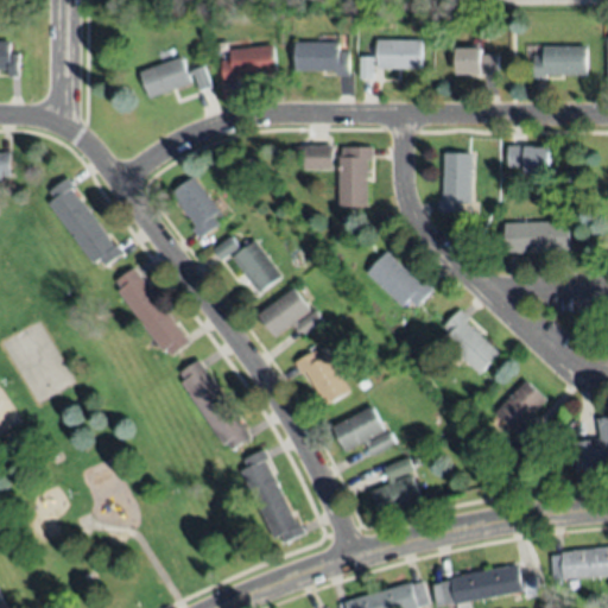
[(361,13),(373,13),(373,25),(361,25),(361,13)]
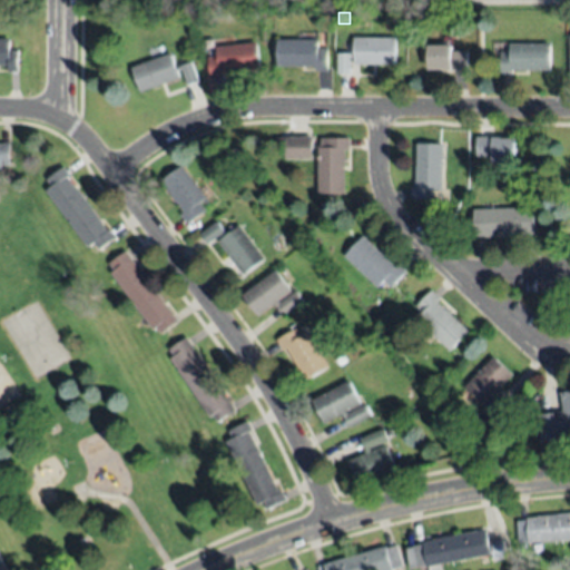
[(0,38),(9,38),(9,51),(18,51),(18,72),(9,72),(9,67),(0,66),(0,38)]
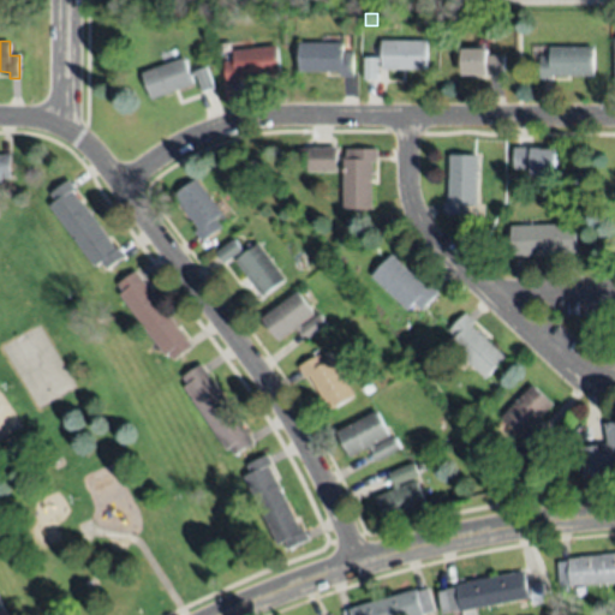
[(427,42),(427,70),(382,70),(382,63),(377,63),(377,81),(365,81),(365,58),(381,58),(381,41),(427,42)]
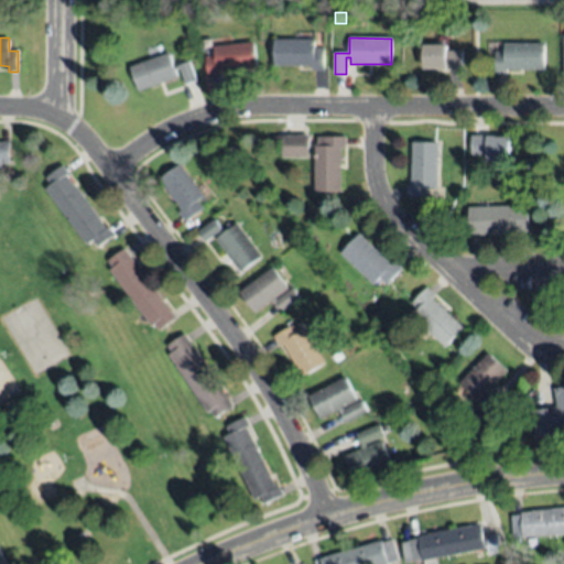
[(274,39),(314,39),(314,49),(324,49),(324,71),(312,71),(312,65),(274,66),(274,39)]
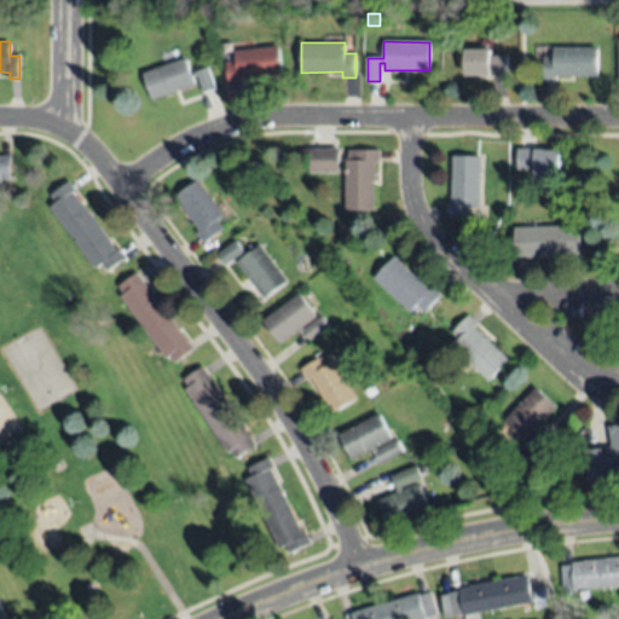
[(283,75),(241,80),(241,85),(229,86),(225,62),(236,61),(236,51),(278,46),(283,75)]
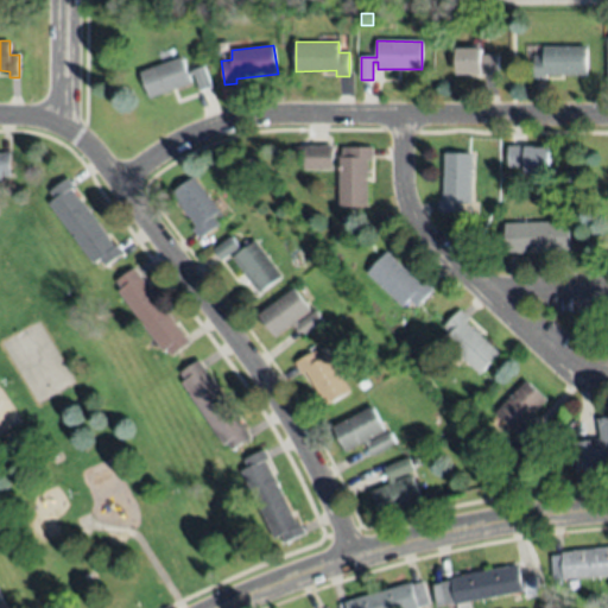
[(588,48),(588,75),(546,76),(546,80),(534,80),(533,57),(544,57),(544,48),(588,48)]
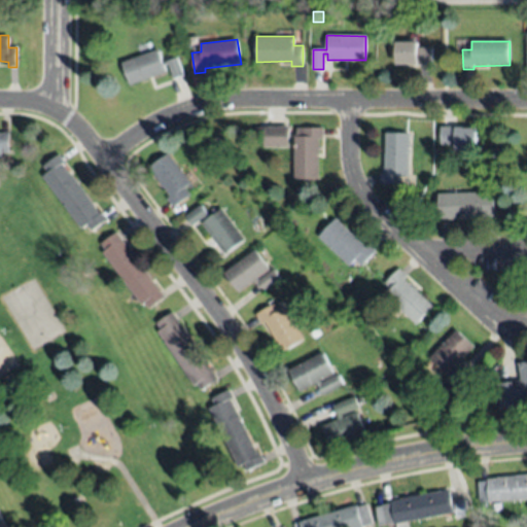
[(417,43),(418,48),(432,48),(432,65),(410,66),(410,64),(396,64),(396,42),(417,43)]
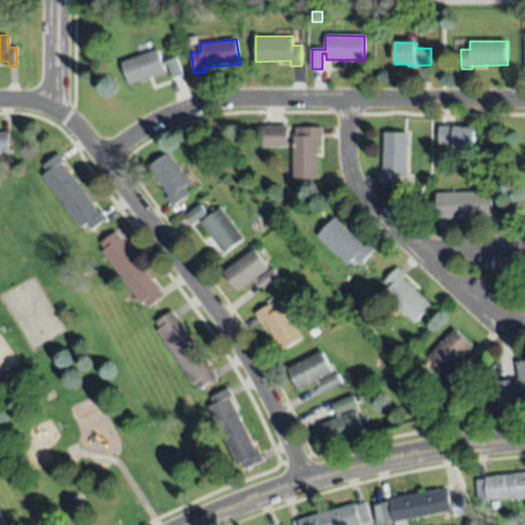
[(121,63),(157,49),(162,63),(176,56),(183,75),(172,79),(167,65),(164,66),(166,73),(130,85),(121,63)]
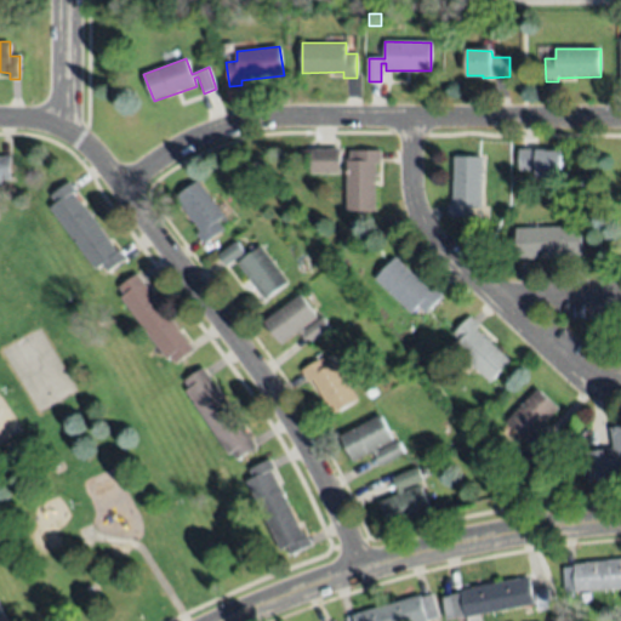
[(337,146),(339,169),(311,170),(311,160),(303,161),(303,147),(337,146)]
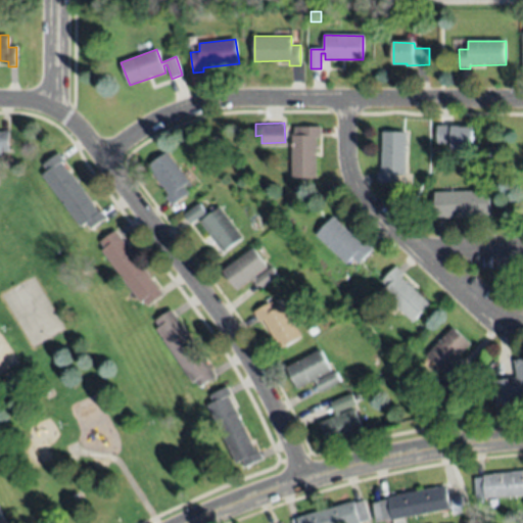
[(292,178),(292,135),(300,135),(300,127),(321,127),(320,138),(316,138),(317,178),(292,178)]
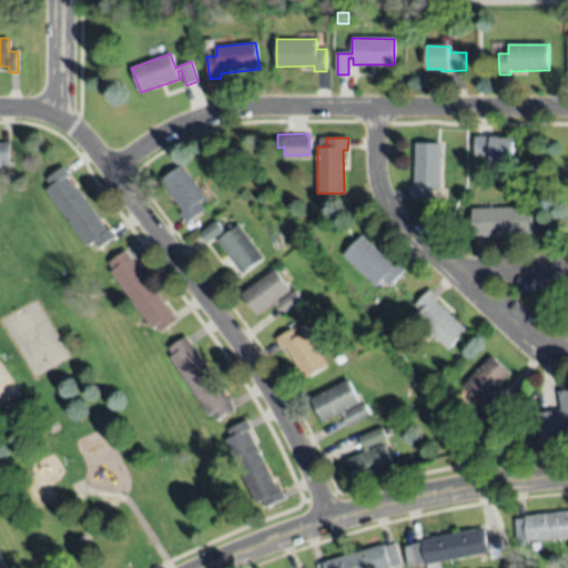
[(515,163),(490,162),(490,156),(474,156),(474,138),(499,138),(499,139),(515,139),(515,163)]
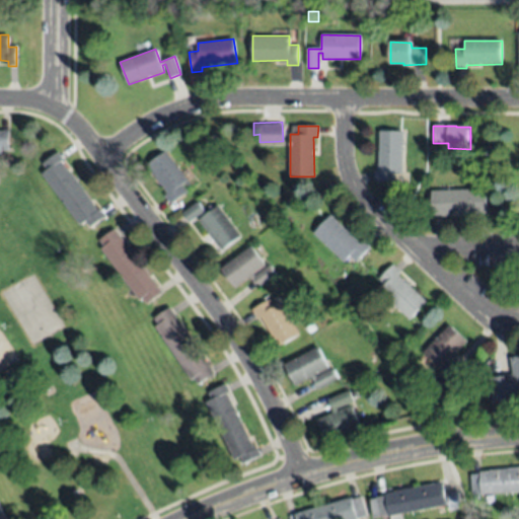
[(0,131),(7,131),(8,151),(2,151),(1,153),(0,153),(0,131)]
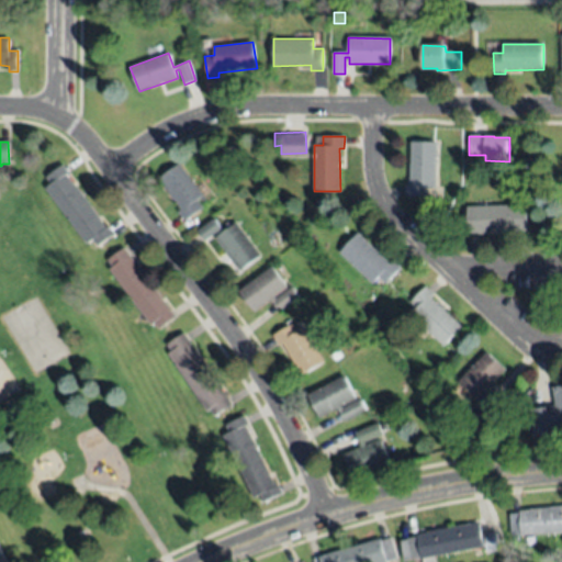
[(436,188),(427,188),(427,198),(406,197),(406,184),(409,184),(411,142),(437,143),(436,188)]
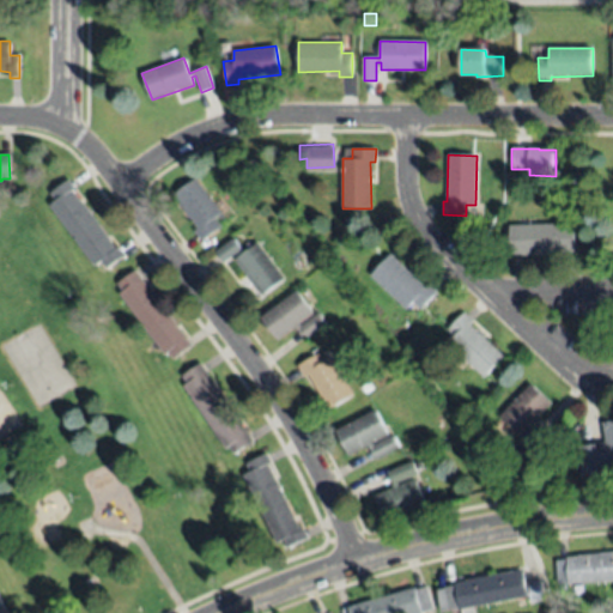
[(195,178),(220,212),(213,218),(220,226),(201,241),(193,230),(198,226),(174,195),(195,178)]
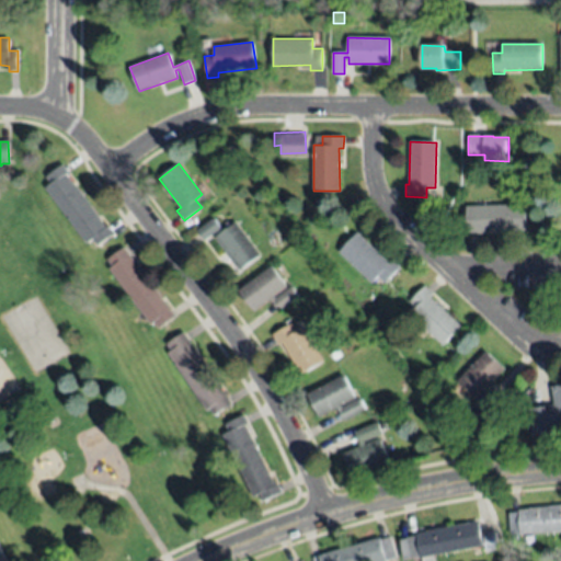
[(86,243),(44,187),(52,183),(47,176),(63,164),(69,172),(67,173),(101,219),(100,220),(106,228),(109,226),(114,233),(98,247),(92,240),(86,243)]
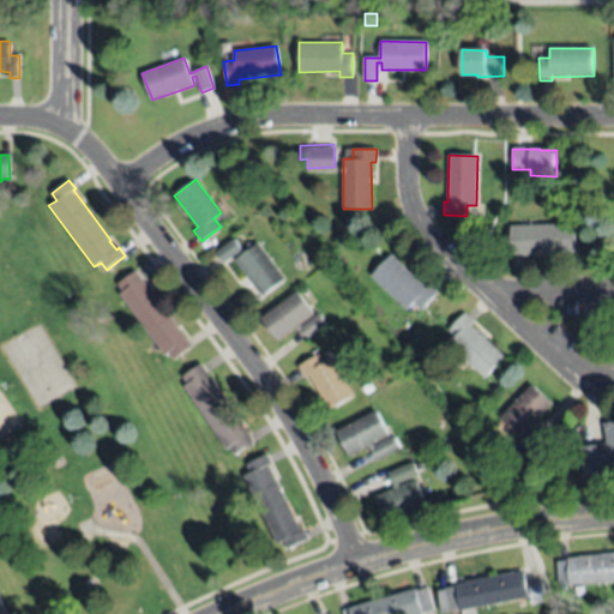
[(576,224),(577,252),(548,253),(548,254),(523,257),(523,254),(512,254),(510,226),(576,224)]
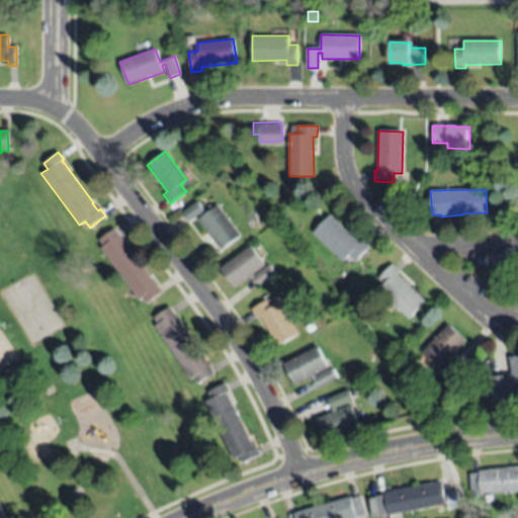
[(240,236),(221,250),(197,220),(202,216),(200,212),(188,222),(182,213),(196,202),(205,213),(217,205),(240,236)]
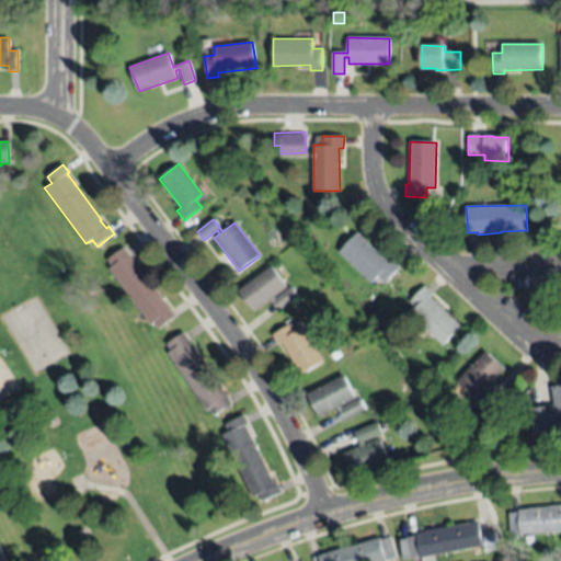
[(340,252),(357,233),(388,263),(391,260),(400,267),(386,284),(378,275),(371,283),(340,252)]
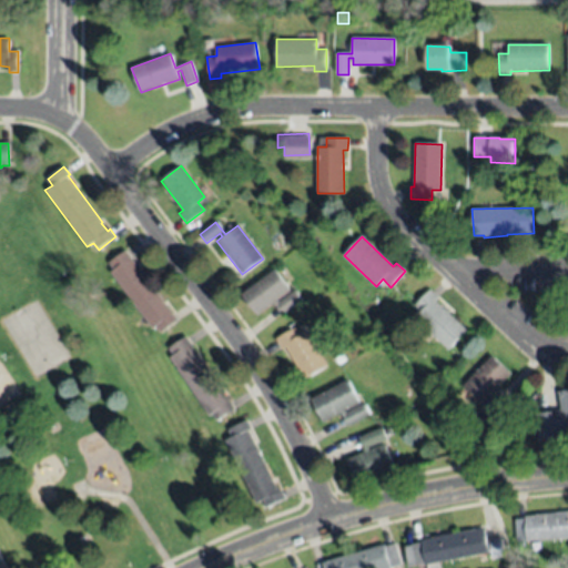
[(178,320),(160,333),(155,326),(152,330),(110,273),(113,271),(108,264),(125,251),(178,320)]
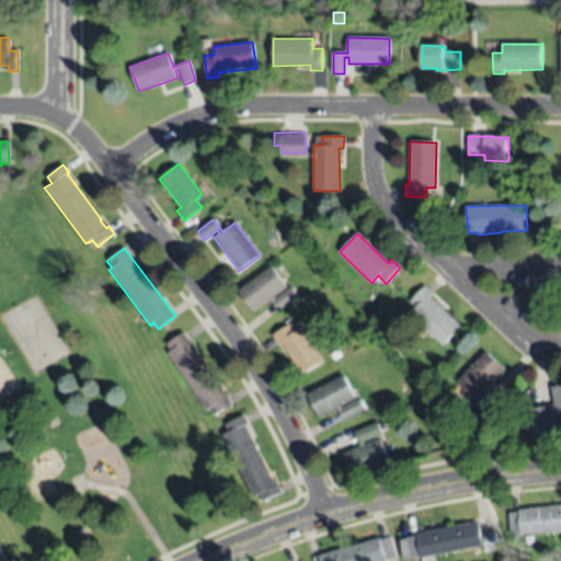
[(238,292),(270,266),(286,287),(273,296),(275,299),(290,287),(298,296),(277,311),(268,299),(253,311),(238,292)]
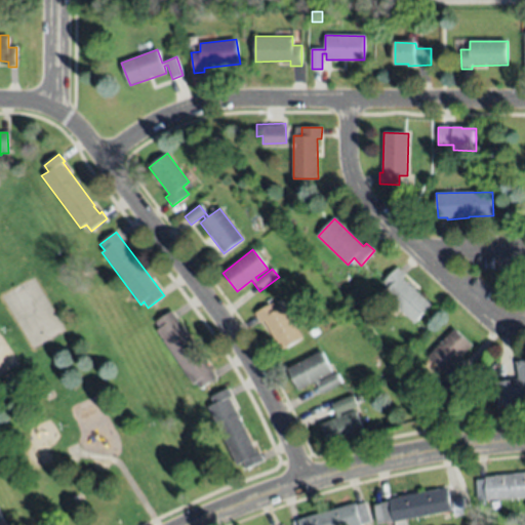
[(385,294),(391,288),(384,283),(398,268),(406,276),(403,279),(432,306),(415,324),(385,294)]
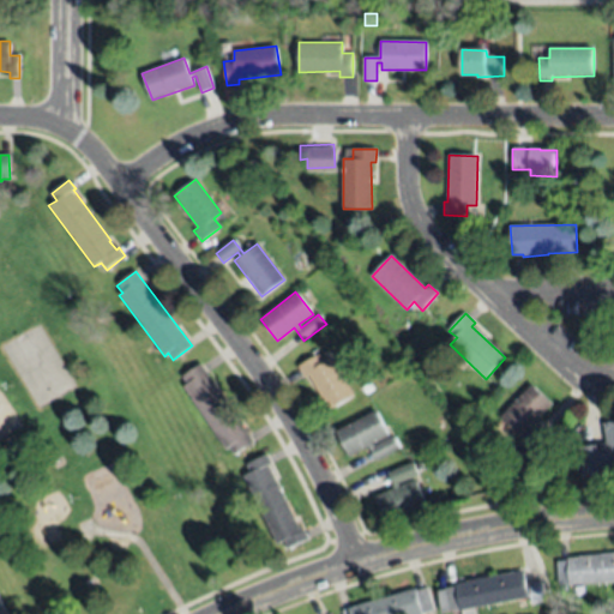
[(330,357),(353,396),(329,410),(307,375),(304,378),(296,367),(318,354),(323,362),(330,357)]
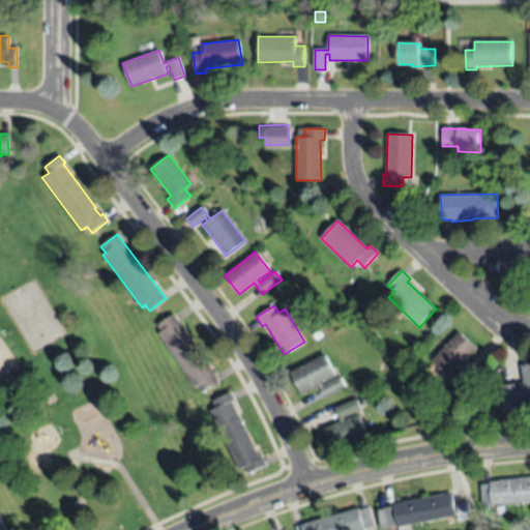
[(195,388),(157,333),(162,331),(157,325),(173,314),(183,329),(184,328),(209,365),(208,366),(218,382),(202,392),(198,386),(195,388)]
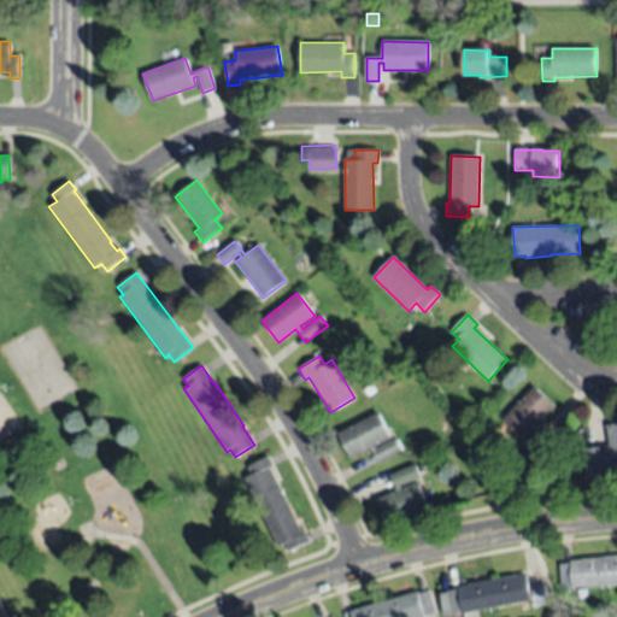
[(504,419),(534,386),(554,406),(540,423),(552,433),(534,453),(524,445),(539,429),(536,427),(526,439),(504,419)]
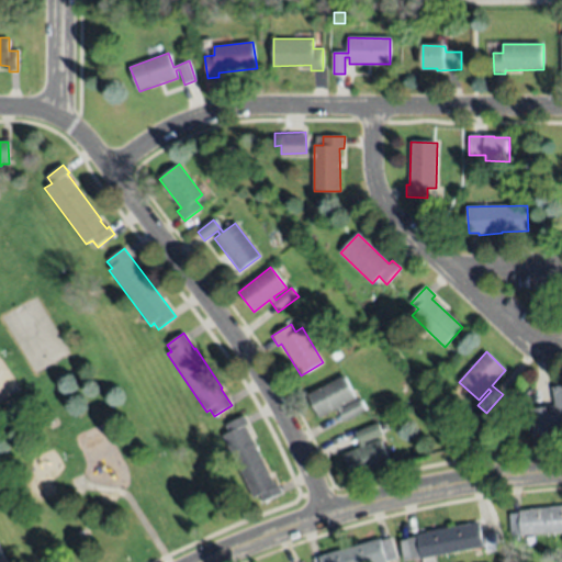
[(433,373),(430,385),(422,384),(424,372),(433,373)]
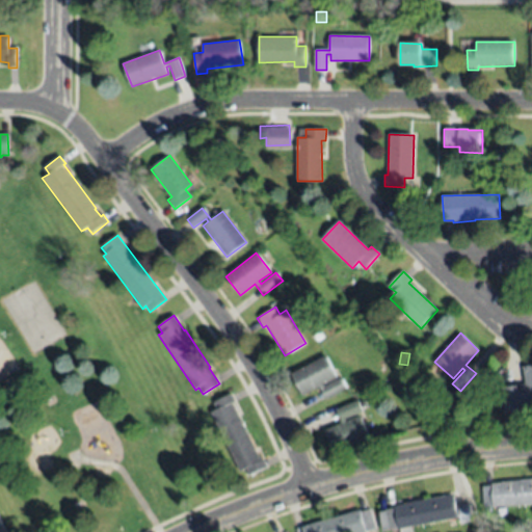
[(324,355),(336,377),(323,384),(324,388),(340,378),(346,389),(325,399),(318,387),(302,396),(290,373),(324,355)]
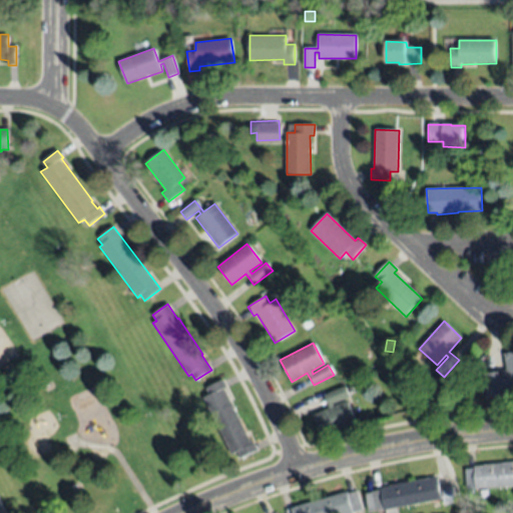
[(512,350),(512,388),(507,389),(507,393),(486,396),(483,373),(506,370),(503,352),(512,350)]
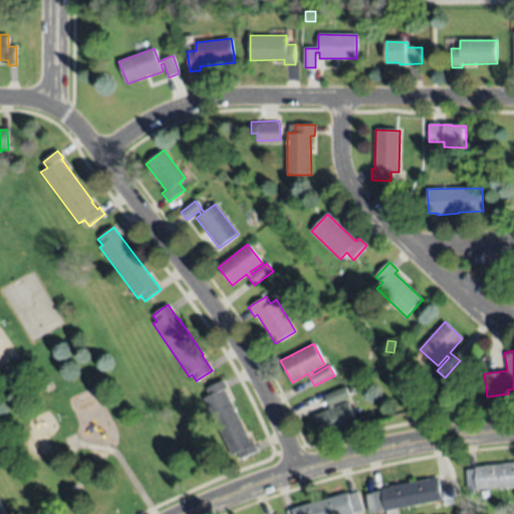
[(231,456),(204,399),(209,396),(206,390),(223,380),(227,388),(224,390),(251,445),(254,444),(258,451),(241,459),(237,453),(231,456)]
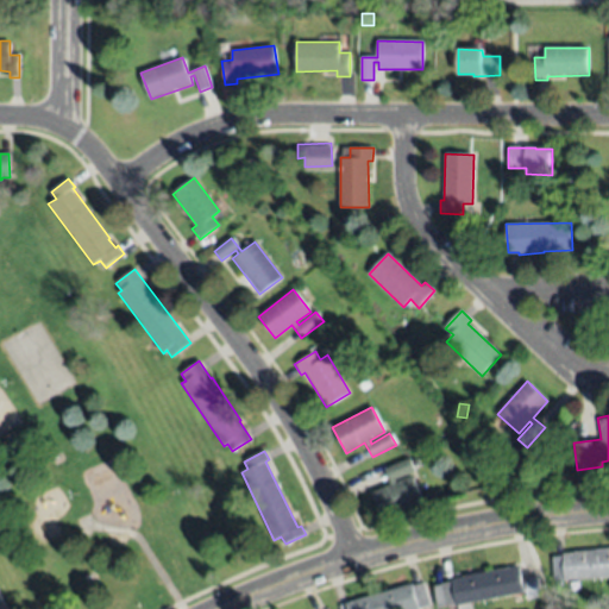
[(422,502),(381,519),(370,493),(390,485),(383,469),(408,458),(414,471),(394,479),(395,482),(412,475),(422,502)]
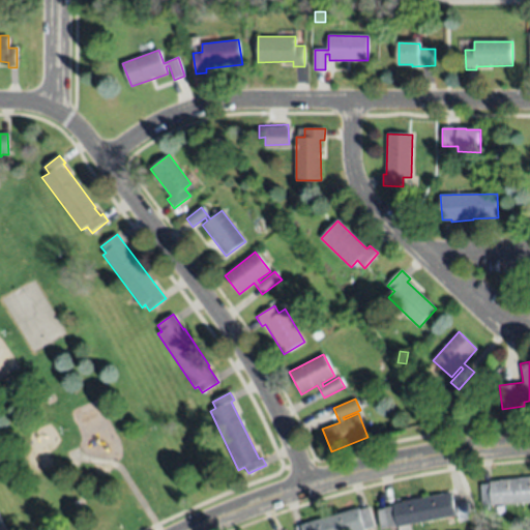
[(529,502),(493,506),(492,504),(482,505),(481,486),(491,484),(490,482),(500,481),(500,480),(529,477),(529,502)]
